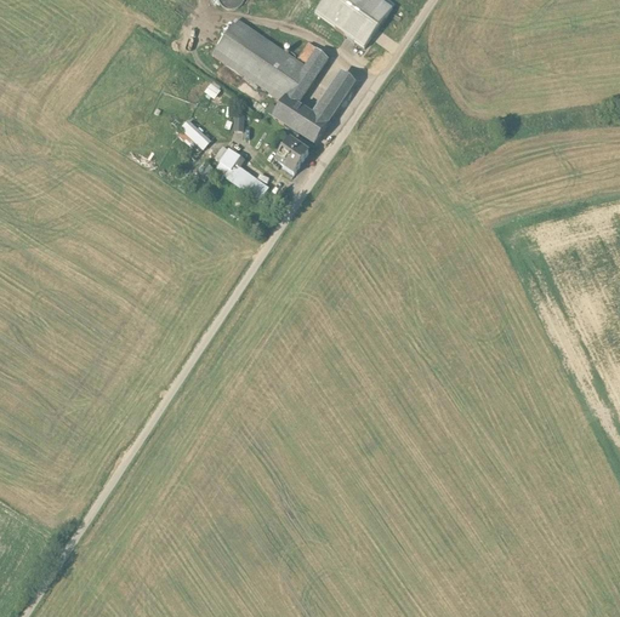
[(393,7),(382,0),(323,0),(314,12),(363,47),(375,32),(393,7)]
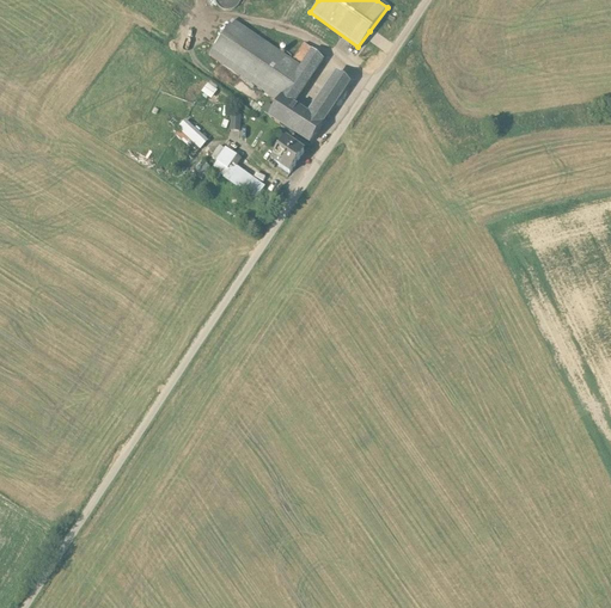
[(299,63),(232,18),(209,51),(279,98),(281,93),(293,102),(323,56),(310,48),(301,61),(299,63)]
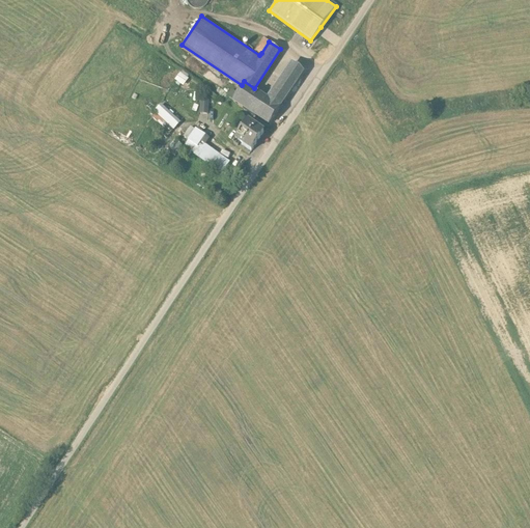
[(254,48),(261,53),(269,42),(261,36),(254,48)]
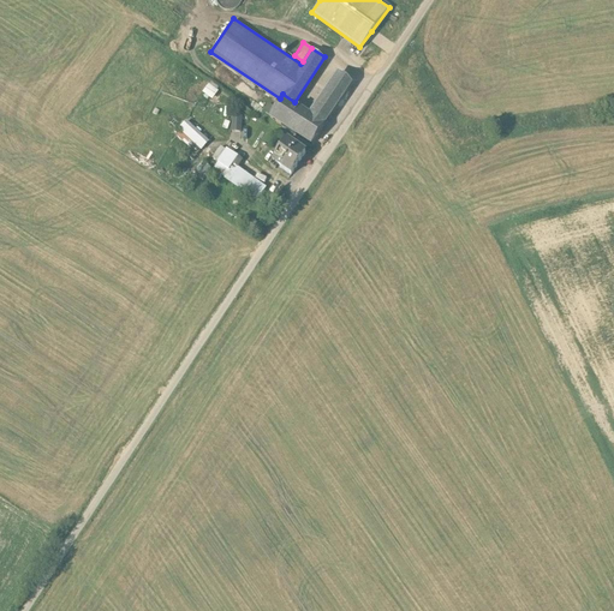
[(282,94),(280,99),(274,107),(269,114),(310,142),(351,82),(335,71),(308,112),(294,102),(282,94)]
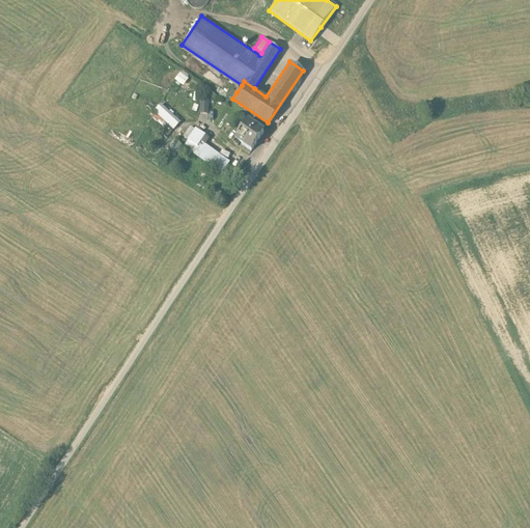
[(184,67),(176,77),(185,83),(192,74),(184,67)]
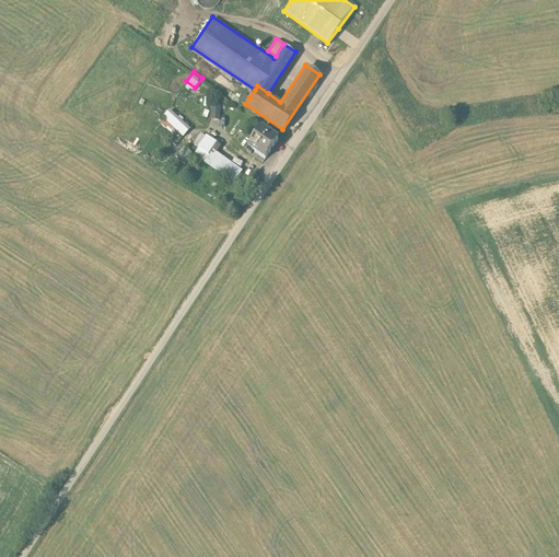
[(240,100),(245,104),(249,97),(244,93),(240,100)]
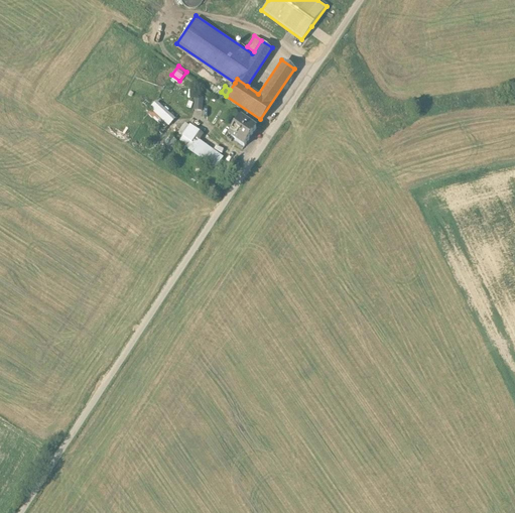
[(174,117),(156,100),(147,110),(156,119),(153,122),(162,130),(174,117)]
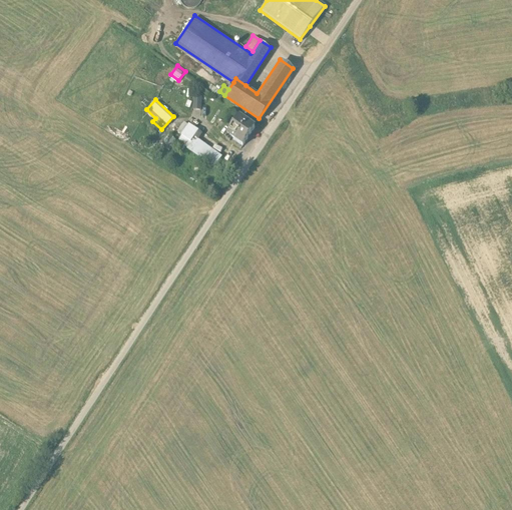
[(256,122),(240,112),(227,131),(242,141),(256,122)]
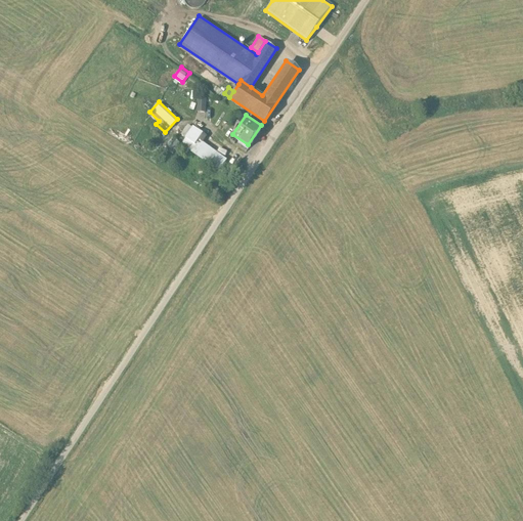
[(184,134),(194,142),(199,137),(202,140),(206,134),(192,124),(184,134)]
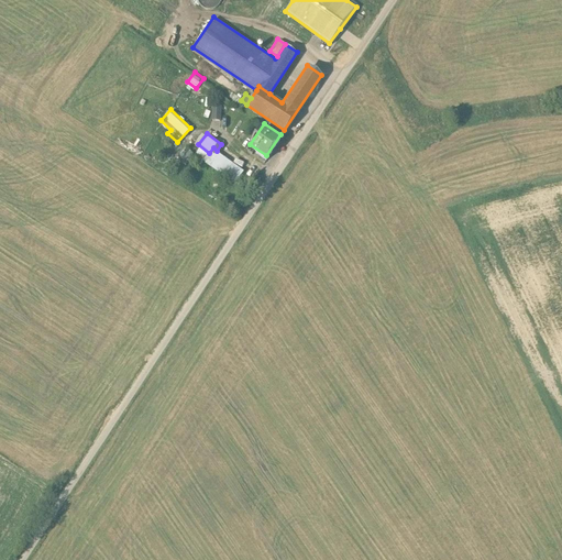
[(243,169),(217,151),(213,147),(209,153),(205,160),(234,182),(243,169)]
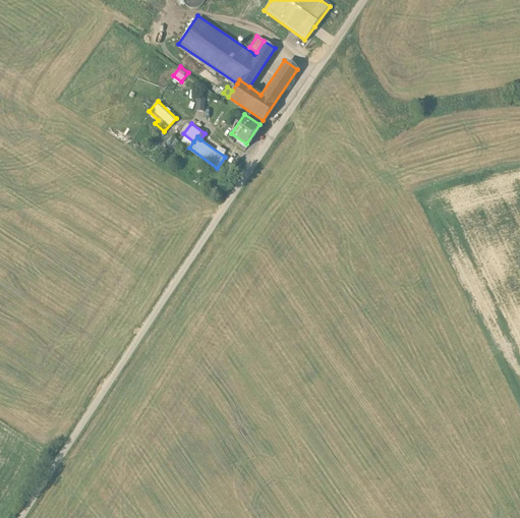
All buildings are outlined.
